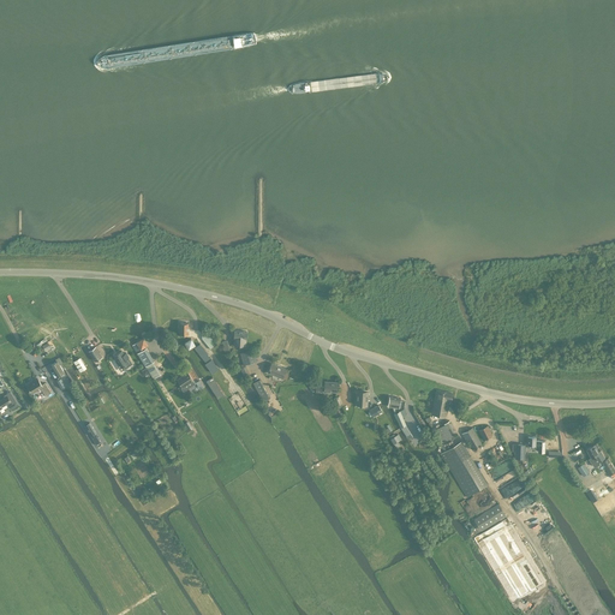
[(245,345),(248,332),(234,330),(234,338),(233,345),(245,345)]
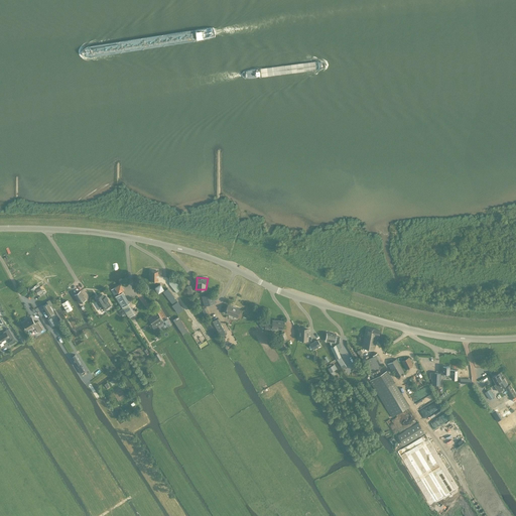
[(173,279),(168,279),(170,283),(176,292),(180,289),(177,285),(177,284),(174,280),(173,281),(173,279)]
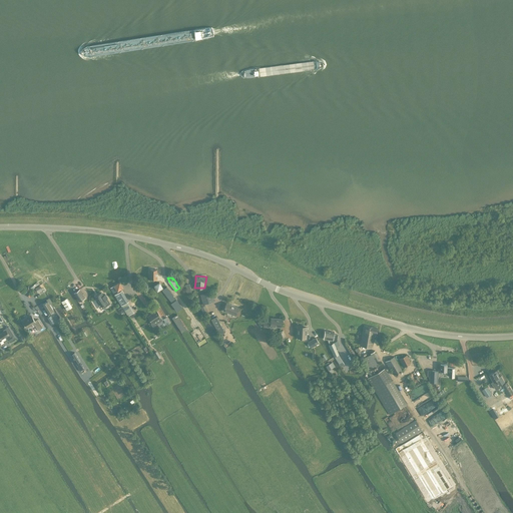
[(126,281),(111,289),(114,294),(125,288),(126,289),(130,287),(126,281)]
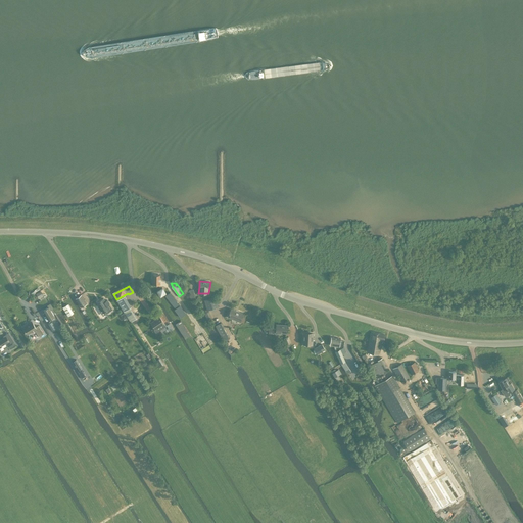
[(170,292),(165,295),(175,307),(174,308),(181,317),(186,313),(180,304),(170,292)]
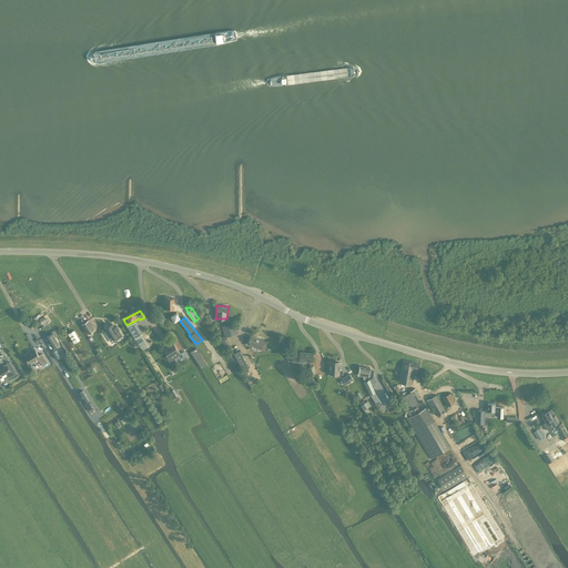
[(89,320),(82,324),(88,333),(94,330),(89,320)]
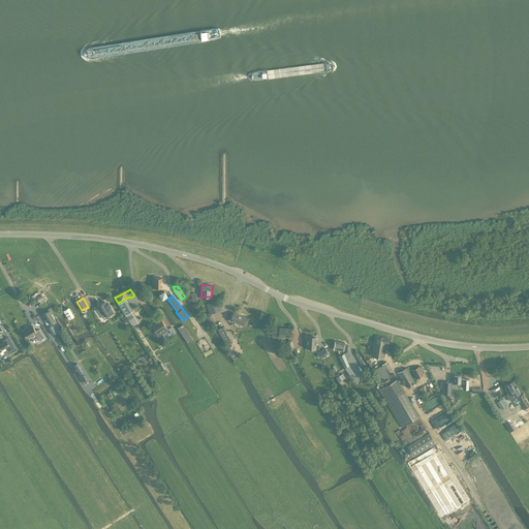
[(126,299),(118,304),(125,315),(132,311),(132,310),(126,299)]
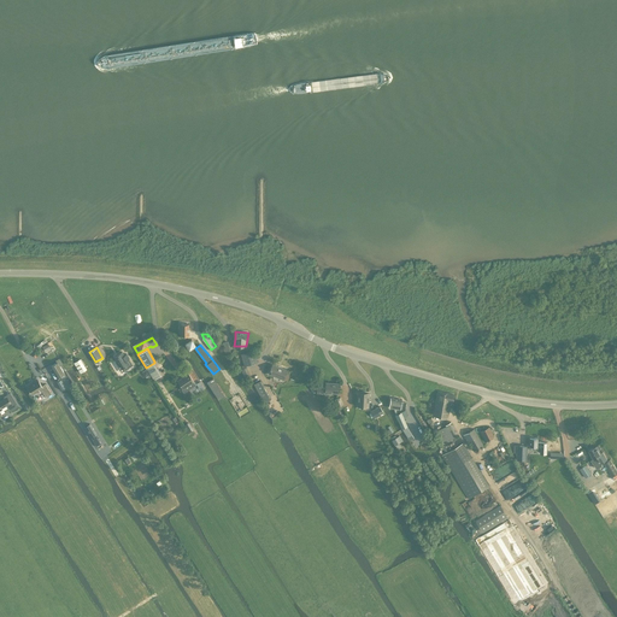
[(245,365),(257,362),(254,351),(241,354),(245,365)]
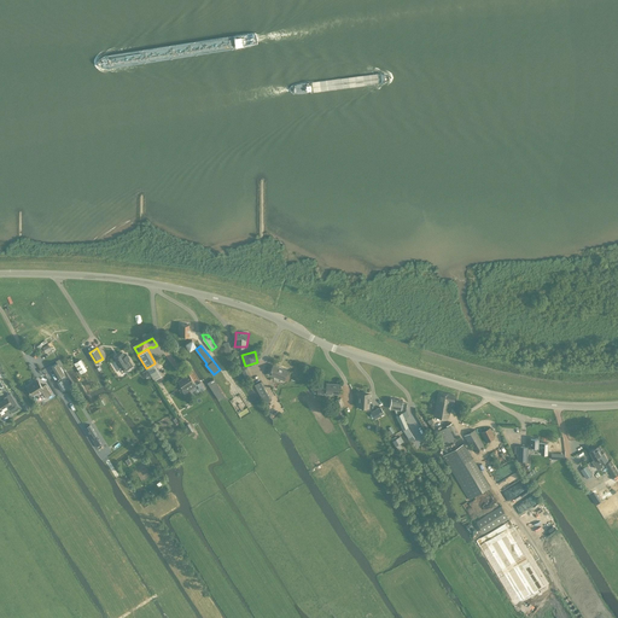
[(124,356),(122,353),(115,357),(117,361),(115,362),(117,366),(120,365),(122,368),(126,367),(127,369),(133,366),(128,359),(129,359),(127,355),(124,356)]
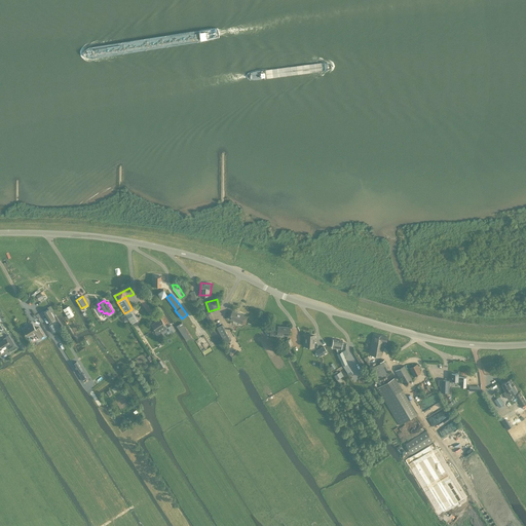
[(49,322),(54,318),(50,312),(53,310),(50,305),(47,307),(48,308),(44,311),(45,314),(43,315),(44,317),(46,317),(49,322)]
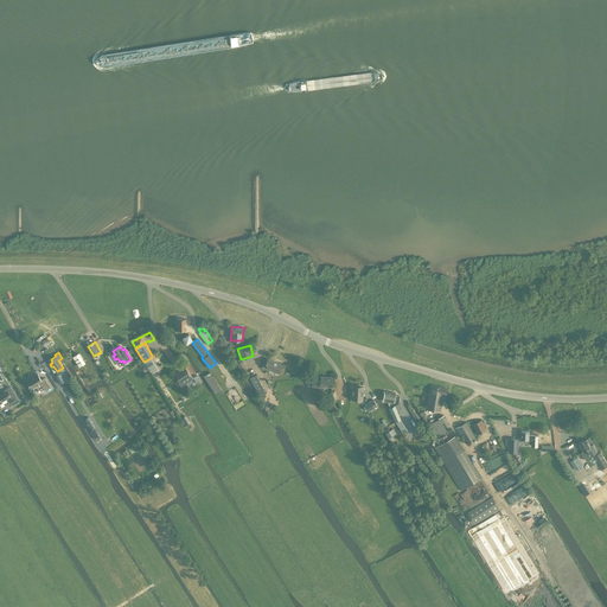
[(78,352),(72,356),(80,366),(85,363),(78,352)]
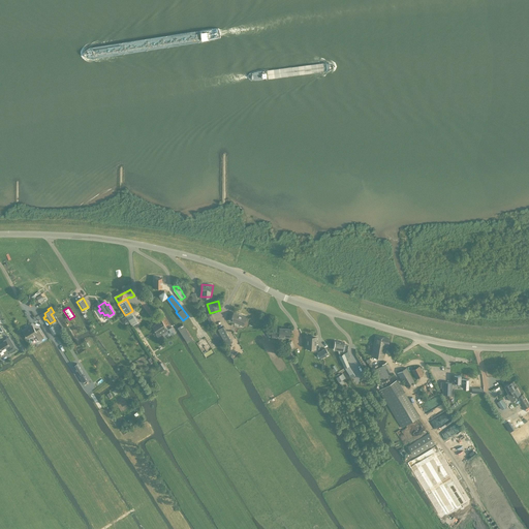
[(243,324),(246,317),(234,312),(230,319),(243,324)]
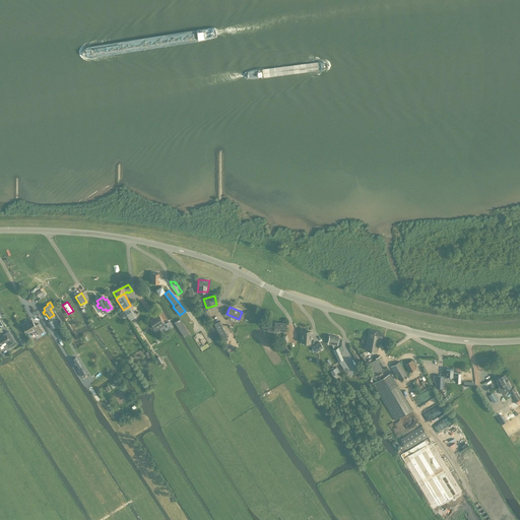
[(155,317),(150,321),(154,327),(153,328),(155,331),(166,325),(164,322),(158,314),(154,316),(155,317)]
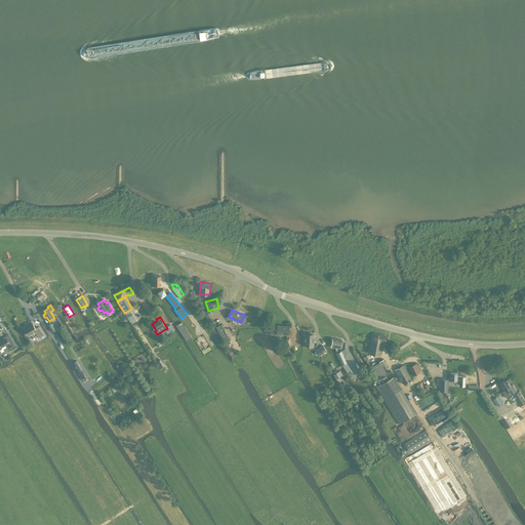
[(52,322),(48,325),(52,332),(54,330),(56,329),(52,322)]
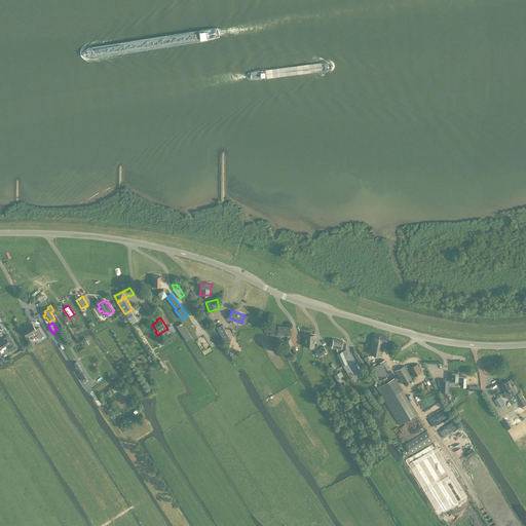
[(39,338),(44,335),(39,327),(36,329),(32,324),(24,329),(28,336),(35,332),(39,338)]
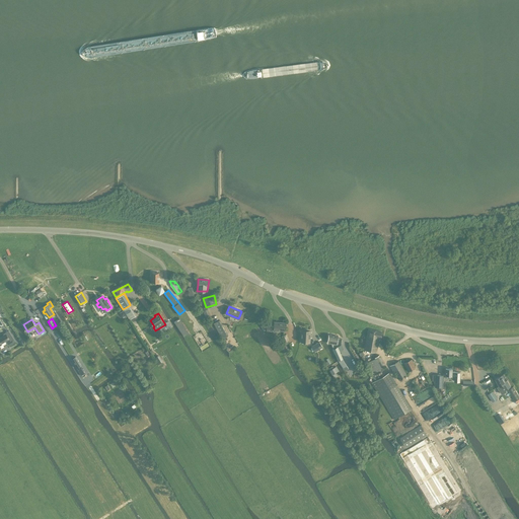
[(227,335),(219,320),(214,323),(221,338),(227,335)]
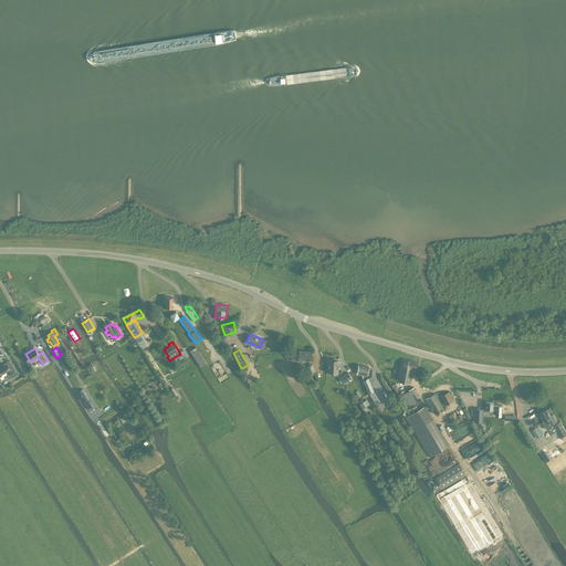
[(339,358),(329,358),(329,373),(339,373),(339,358)]
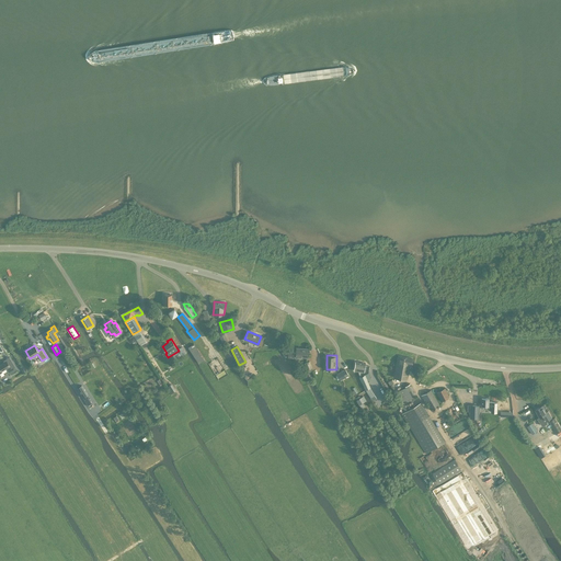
[(393,377),(395,377),(407,379),(408,366),(411,366),(412,359),(408,357),(398,355),(393,377)]
